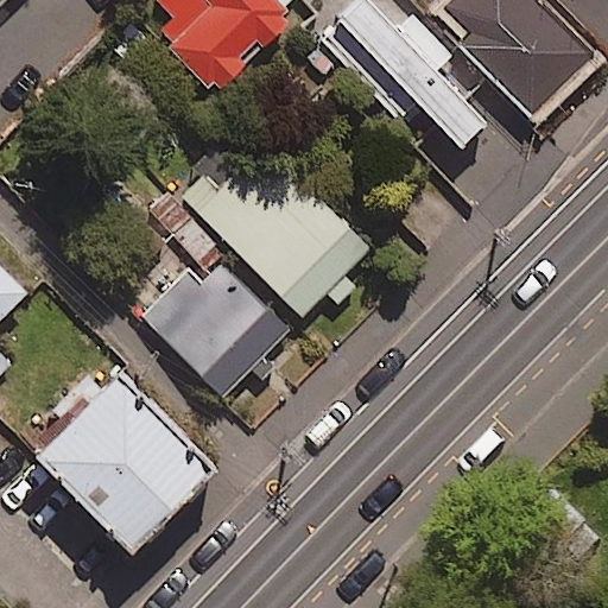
[(226,88),(291,21),(284,16),(291,8),(282,0),(154,0),(172,18),(160,30),(173,42),(170,45),(213,87),(219,81),(226,88)]
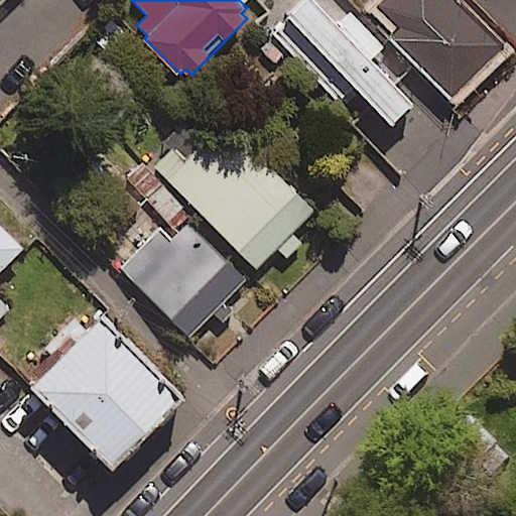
[(342,22),(318,0),(299,0),(286,13),(300,27),(289,38),(344,94),(356,82),(397,124),(419,103),(375,58),(387,46),(352,11),(342,22)]
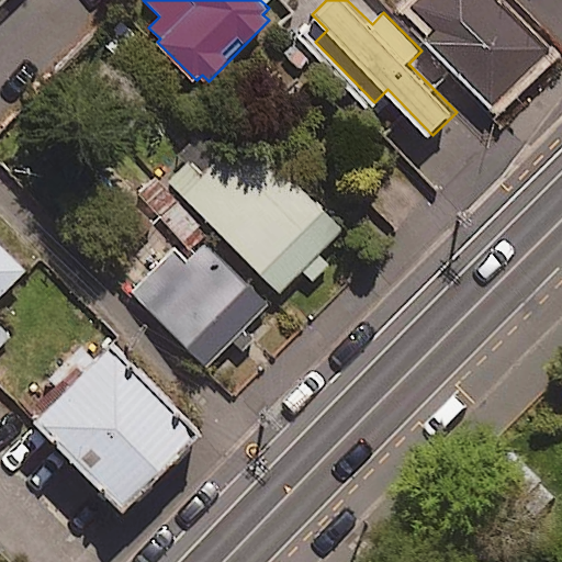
[(551,47),(503,0),(412,0),(408,4),(435,31),(425,41),(493,107),(551,47)]
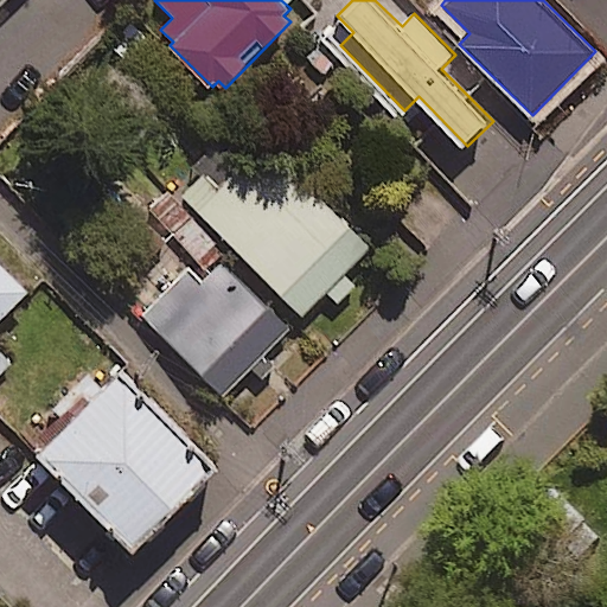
[(369,247),(273,152),(255,171),(246,161),(219,187),(204,173),(181,196),(235,249),(301,314),(369,247)]
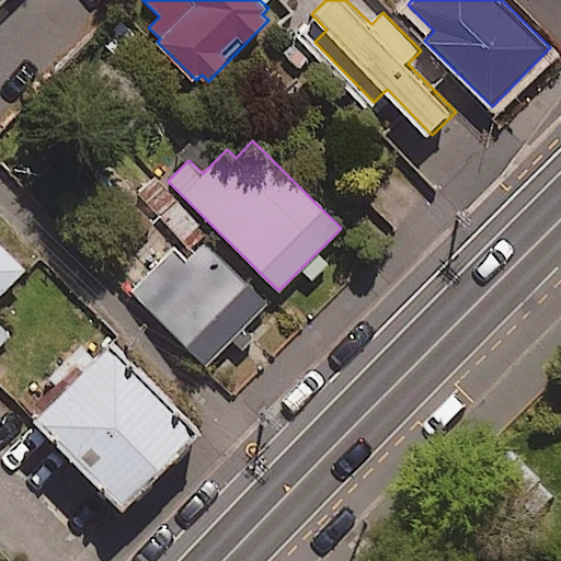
[(129,290),(206,365),(278,290),(217,230),(189,259),(173,244),(129,290)]
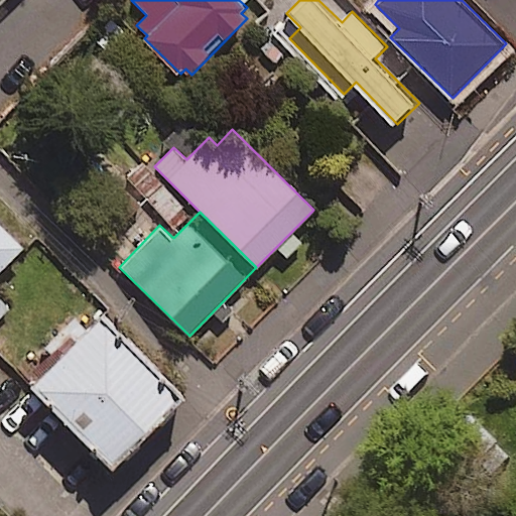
[(0,270),(25,245),(0,220),(0,270)]
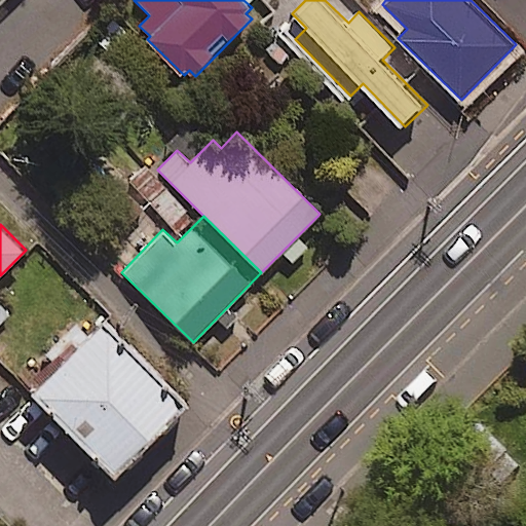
[(192,405),(108,322),(36,395),(120,478),(192,405)]
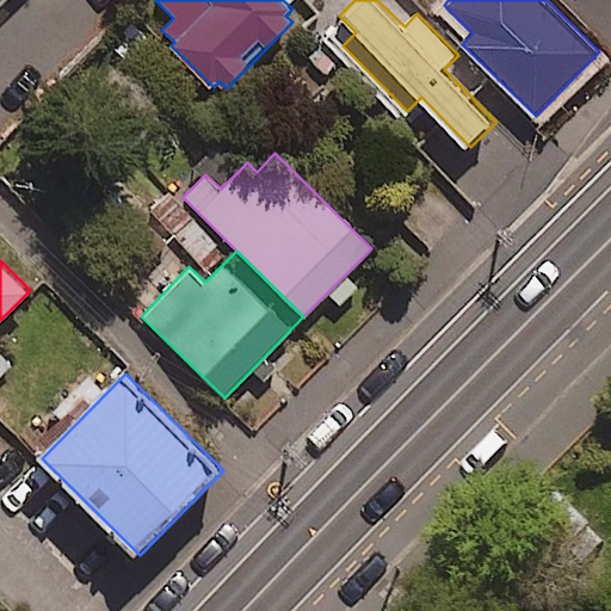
All buildings are outlined.
